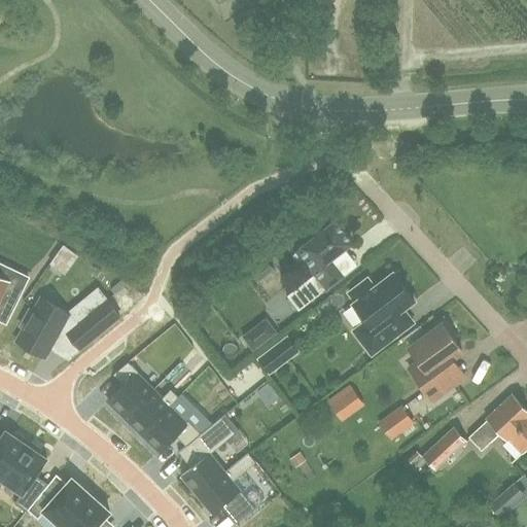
[(314,276),(287,296),(299,312),(325,291),(344,277),(331,261),(345,250),(352,245),(335,222),(323,231),(321,227),(312,234),(315,237),(301,248),(295,252),(308,269),(314,276)]
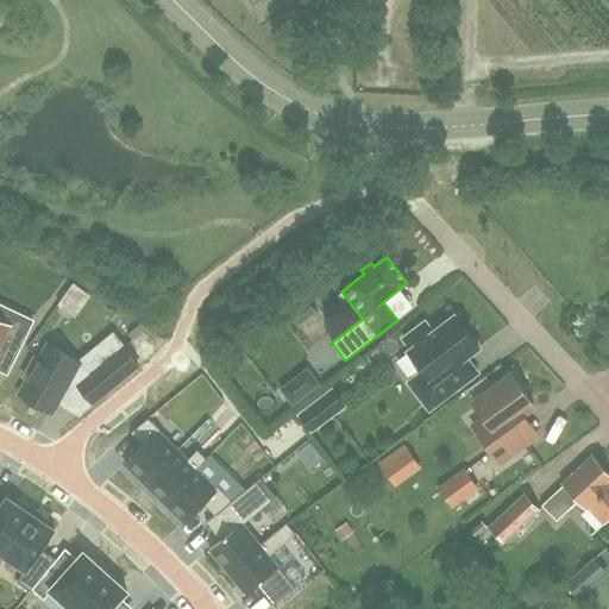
[(73,283),(60,302),(75,313),(88,294),(73,283)]
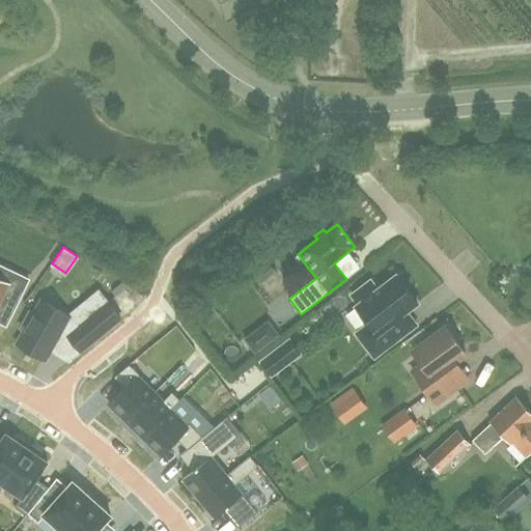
[(0,303),(14,310),(28,280),(2,267),(0,272),(0,303)]
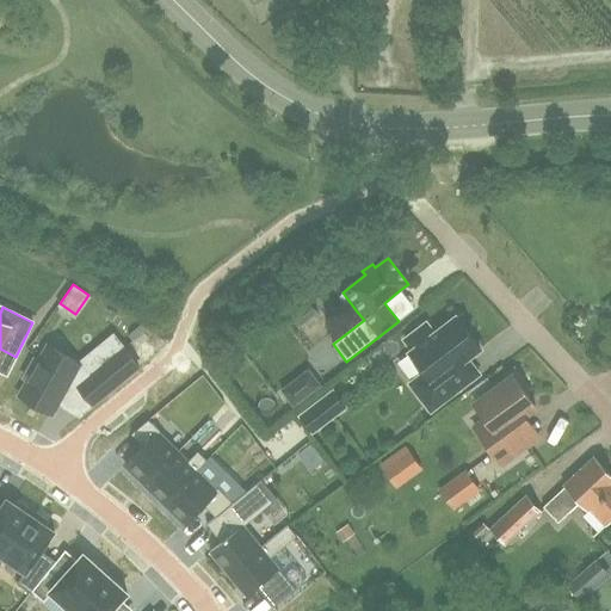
[(481,374),(469,358),(480,350),(455,318),(433,334),(426,325),(405,340),(412,351),(409,352),(425,372),(411,384),(431,412),(460,390),(481,374)]
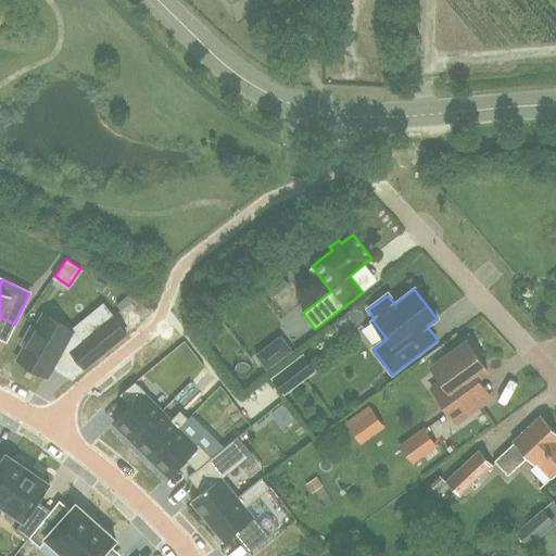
[(25,346),(17,361),(48,378),(64,348),(71,352),(85,368),(126,333),(113,317),(85,341),(72,333),(73,332),(43,315),(35,329),(32,327),(21,344),(25,346)]
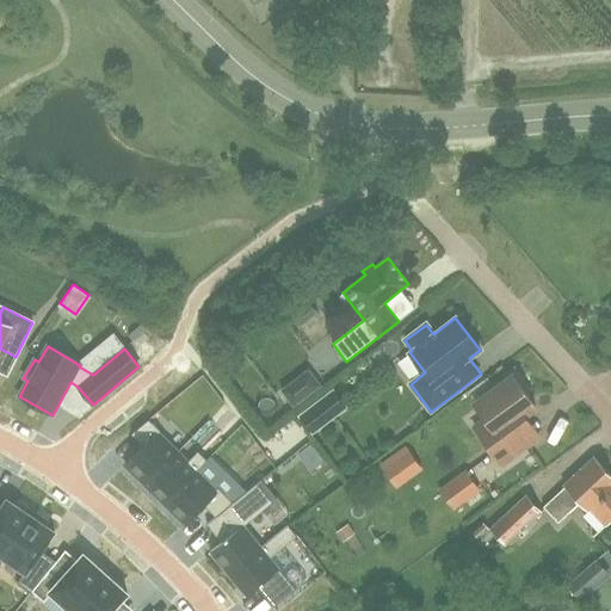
[(294,407),(322,384),(309,368),(281,389),(294,407)]
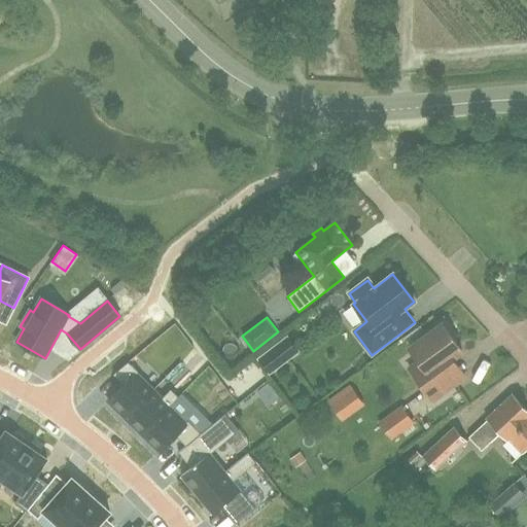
[(431,401),(455,384),(465,377),(452,358),(461,351),(459,348),(458,349),(453,343),(455,342),(452,338),(455,336),(443,319),(426,331),(429,335),(409,349),(419,362),(409,370),(415,378),(431,401)]
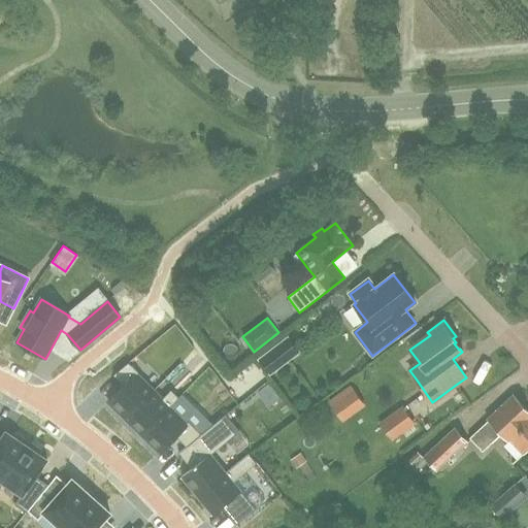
[(297,353),(287,339),(260,359),(270,372),(297,353)]
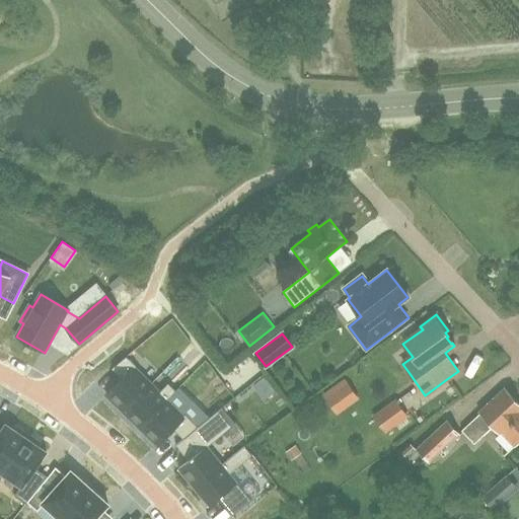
[(122,379),(106,394),(124,412),(151,384),(134,368),(136,366),(127,357),(112,369),(122,379)]
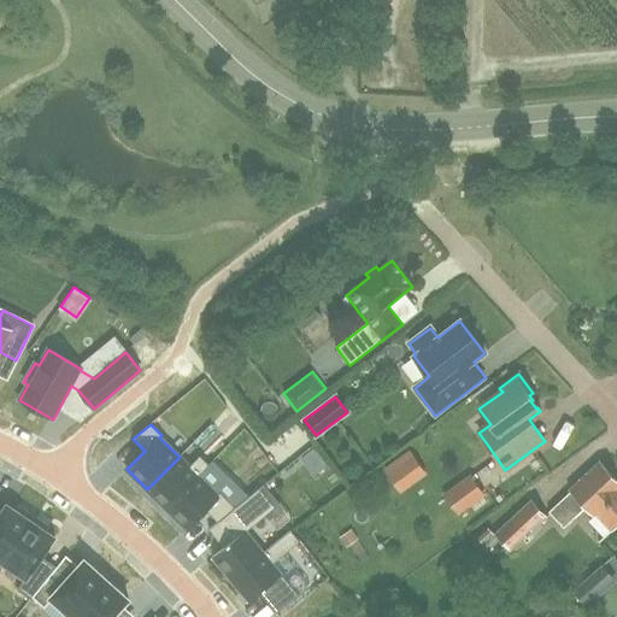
[(328,464),(313,447),(301,457),(316,474),(328,464)]
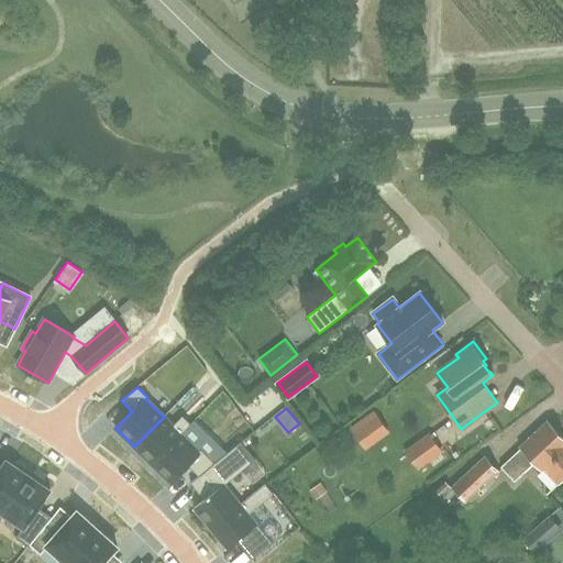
[(352,428),(370,449),(393,429),(376,408),(352,428)]
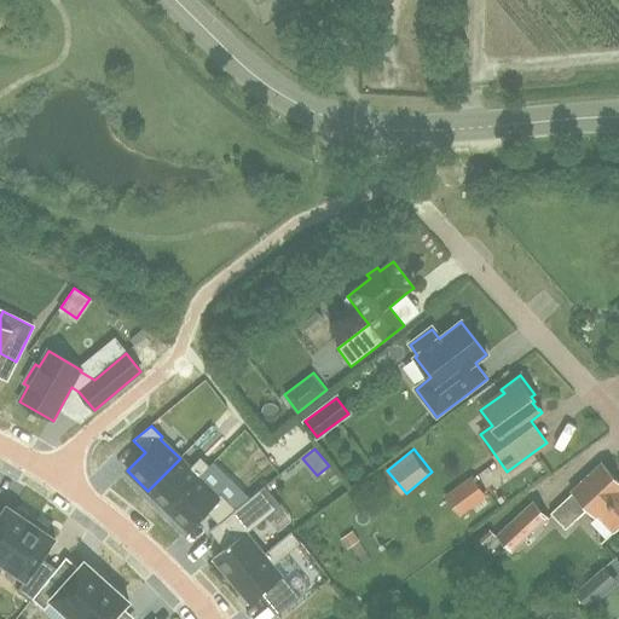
[(180,458),(148,491),(167,510),(200,478),(209,467),(201,457),(190,468),(180,458)]
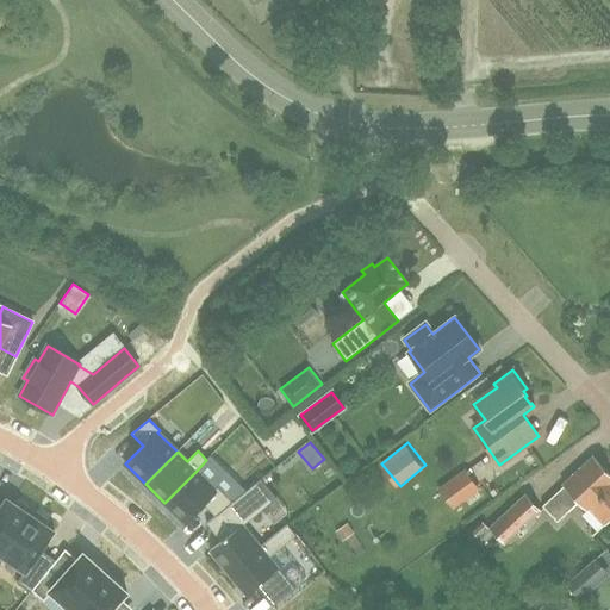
[(609,475),(592,458),(562,485),(564,486),(542,506),(556,523),(579,502),(586,510),(589,508),(604,524),(609,518),(609,475)]
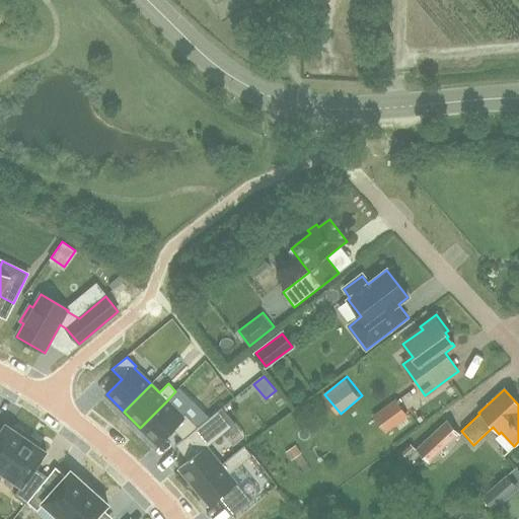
[(167,400),(140,428),(157,445),(172,429),(183,439),(188,436),(199,427),(184,414),(182,416),(167,400)]
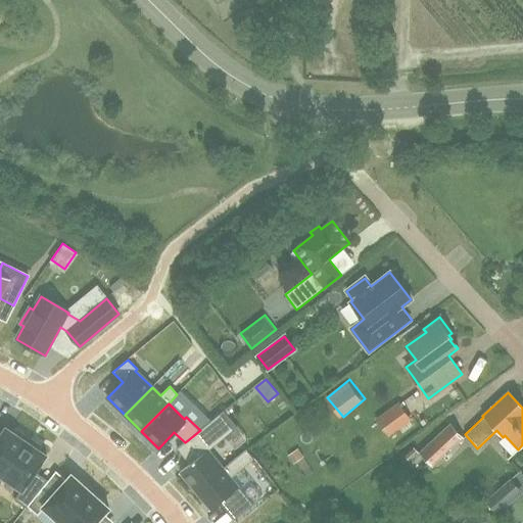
[(377,420),(387,435),(409,419),(398,405),(377,420)]
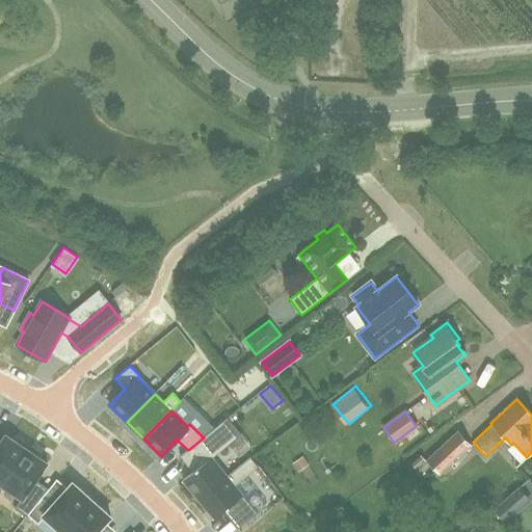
[(188,450),(180,456),(192,473),(183,480),(198,500),(228,476),(213,458),(229,445),(238,437),(224,421),(204,437),(192,447),(188,450)]
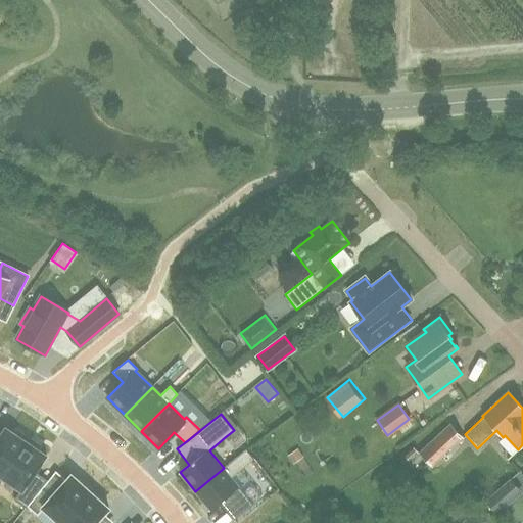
[(419,454),(422,458),(432,469),(464,438),(449,424),(419,454)]
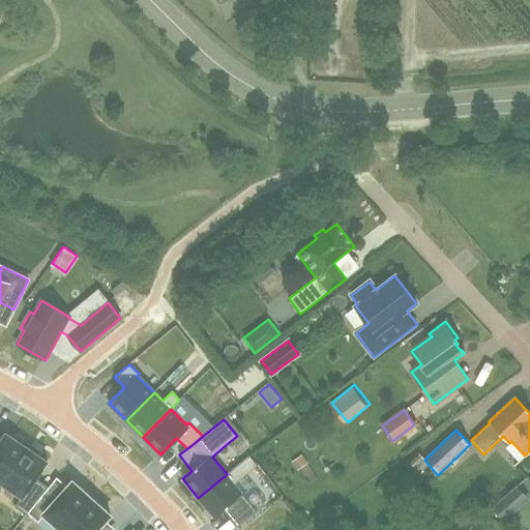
[(0,481),(2,482),(29,443),(16,434),(12,438),(6,433),(0,442),(0,441),(0,481)]
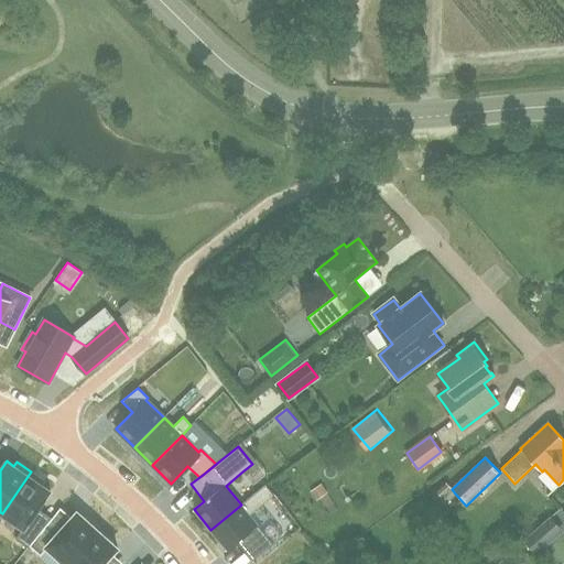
[(31,472),(2,513),(23,528),(15,539),(28,548),(44,527),(32,518),(44,500),(51,490),(43,486),(45,481),(31,472)]
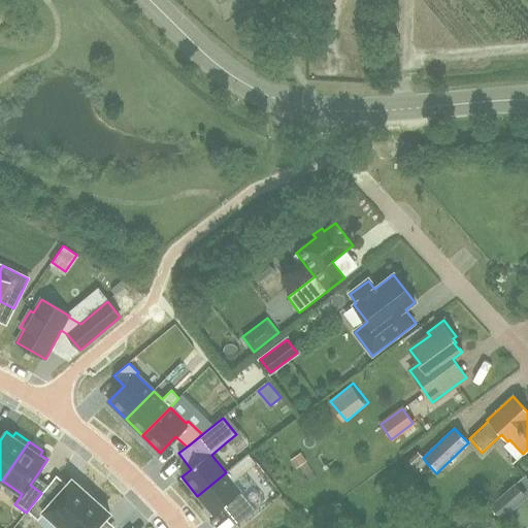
[(226,472),(197,496),(212,516),(222,507),(236,525),(256,509),(233,483),(257,463),(249,454),(226,472)]
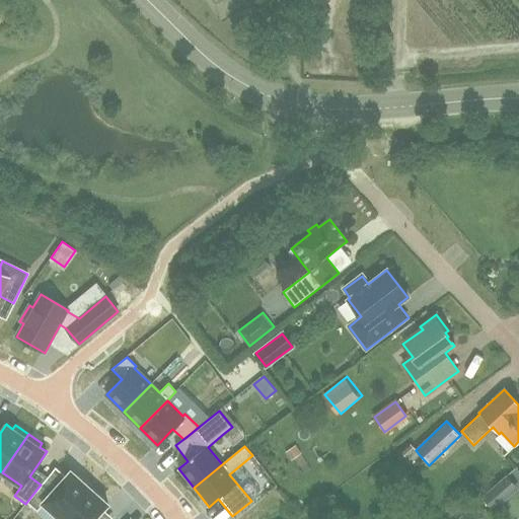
[(44,482),(27,503),(36,511),(43,503),(60,518),(61,518),(89,488),(71,471),(63,480),(54,491),(44,482)]
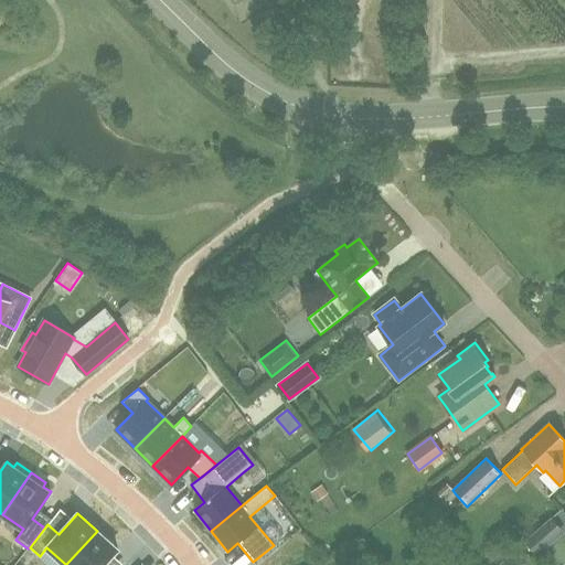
[(564,532),(551,518),(524,542),(537,556),(564,532)]
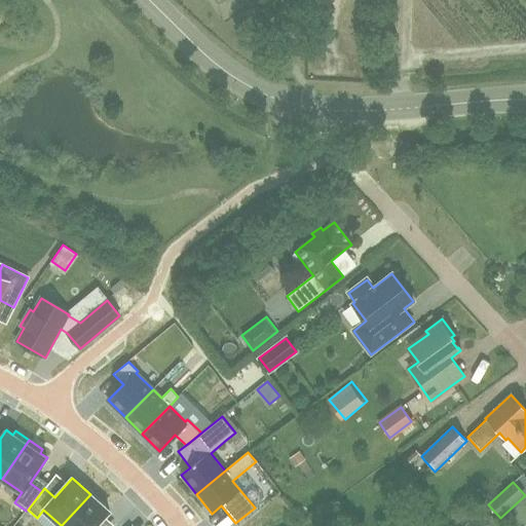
[(90,494),(62,525),(96,525),(102,520),(109,512),(90,494)]
